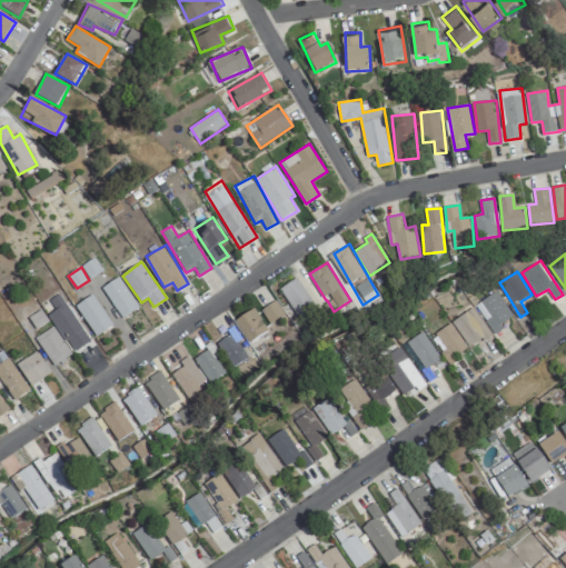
[(103,287),(123,318),(140,307),(120,276),(103,287)]
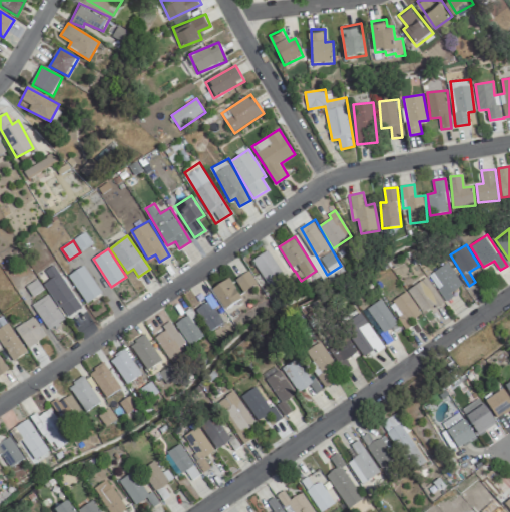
[(287,279),(269,250),(253,260),(271,289),(287,279)]
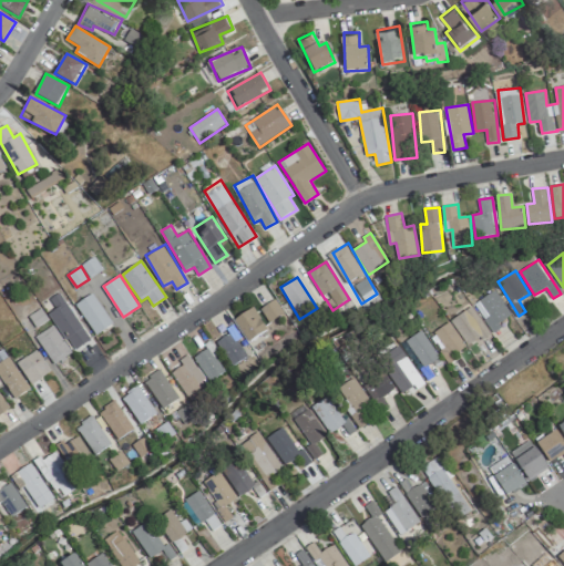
[(495,333),(503,328),(500,323),(512,315),(495,289),(475,304),(495,333)]
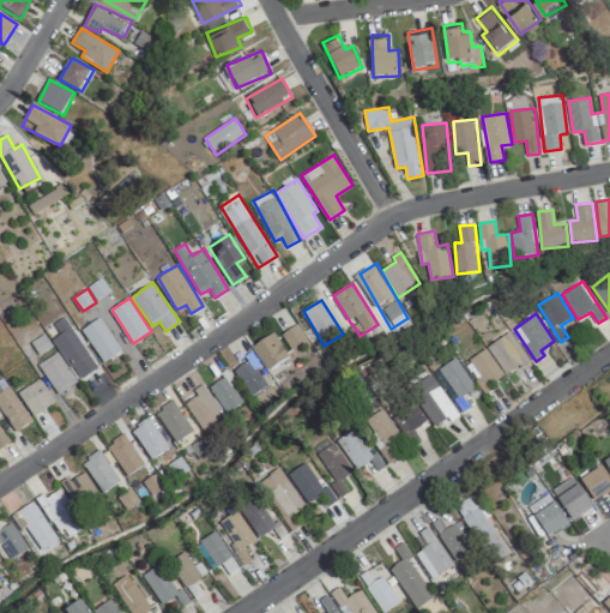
[(54,338),(80,379),(98,368),(66,317),(55,323),(61,334),(54,338)]
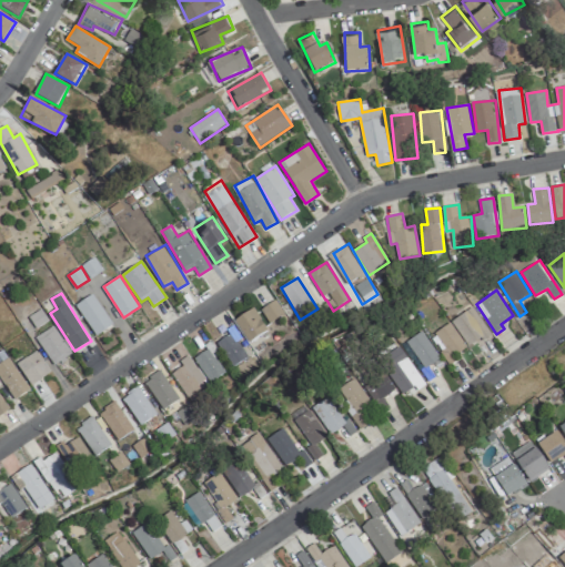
[(77,304),(97,335),(114,325),(93,293),(77,304)]
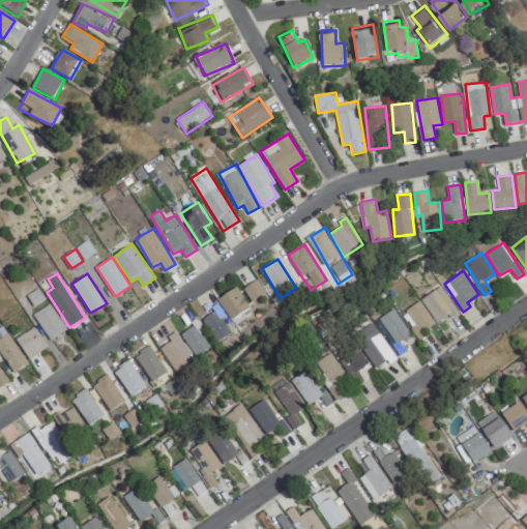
[(244,289),(253,301),(267,292),(258,280),(244,289)]
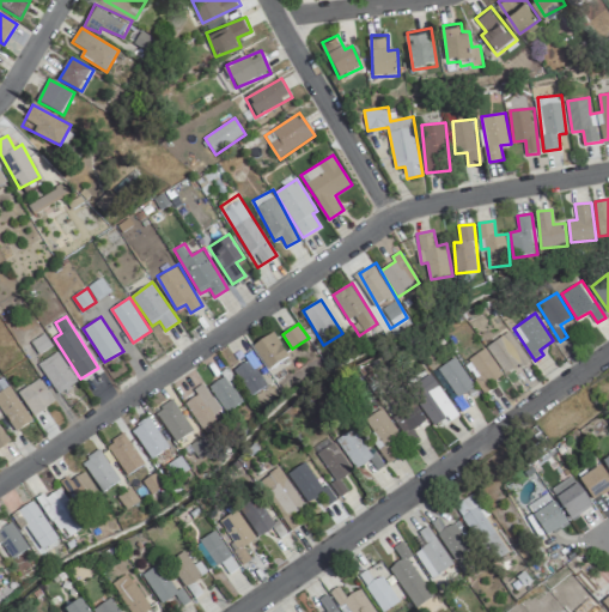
[(505,374),(529,361),(512,331),(488,344),(505,374)]
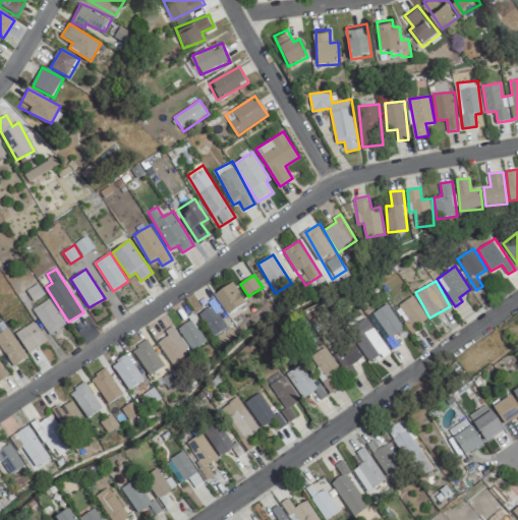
[(246,303),(234,282),(216,293),(228,313),(246,303)]
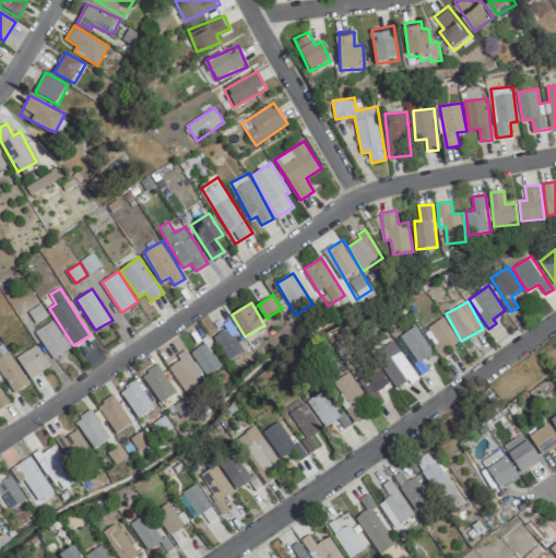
[(36,322),(48,316),(43,304),(30,310),(36,322)]
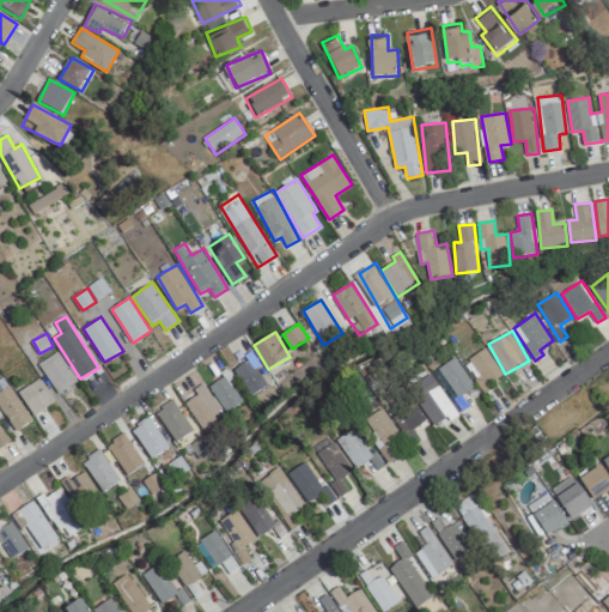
[(482,391),(505,379),(489,349),(467,361),(482,391)]
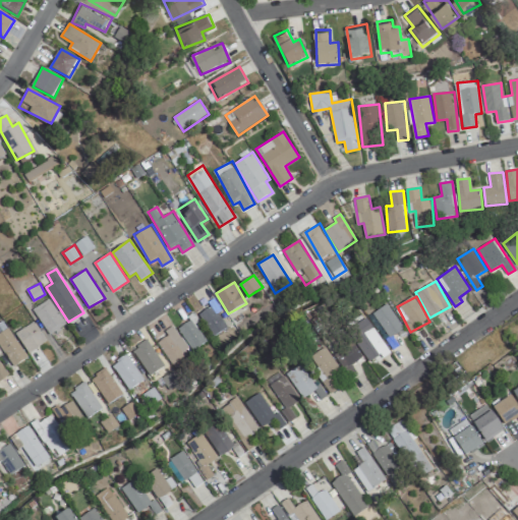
[(49,335),(66,327),(52,298),(35,306),(49,335)]
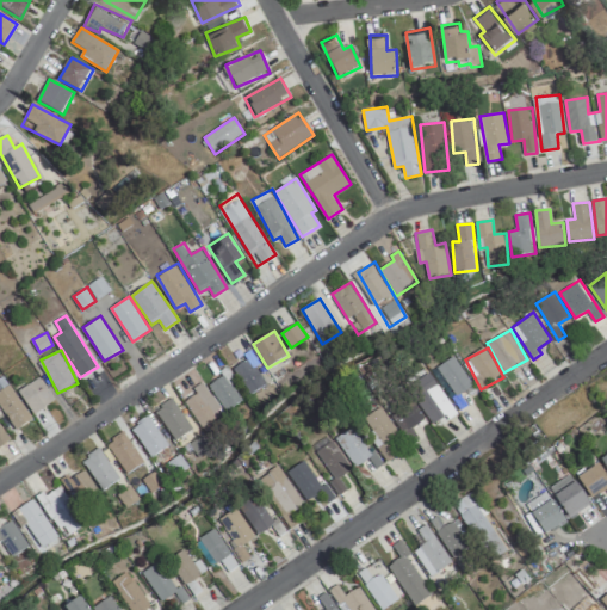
[(251,394),(267,383),(256,367),(261,363),(254,352),(233,367),(251,394)]
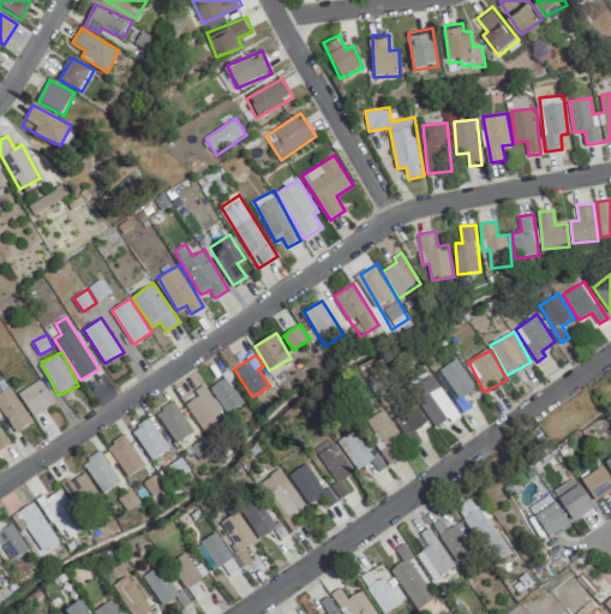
[(460,399),(477,387),(457,358),(441,369),(460,399)]
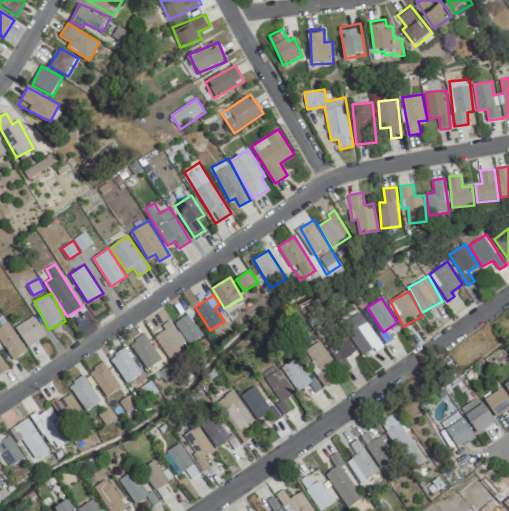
[(189,344),(204,336),(195,320),(198,318),(193,310),(175,320),(189,344)]
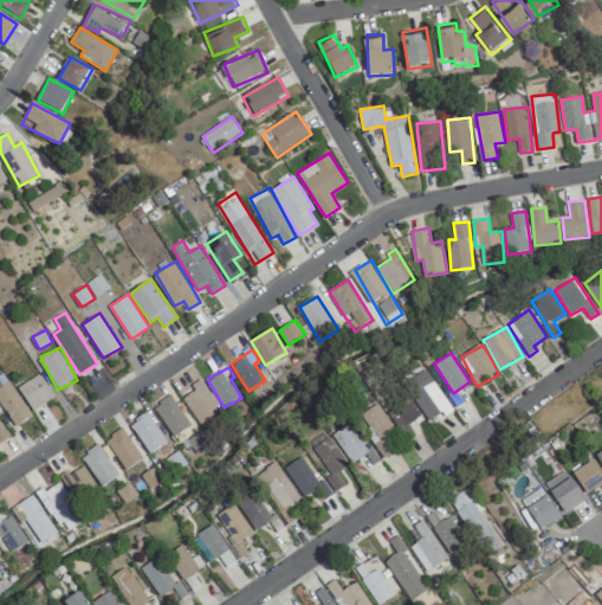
[(453,407),(427,368),(413,379),(418,386),(410,391),(432,422),(453,407)]
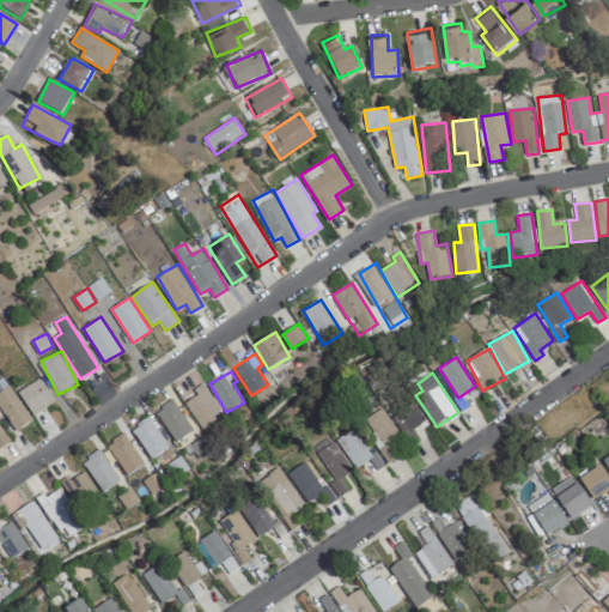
[(34,416),(56,401),(41,377),(19,392),(34,416)]
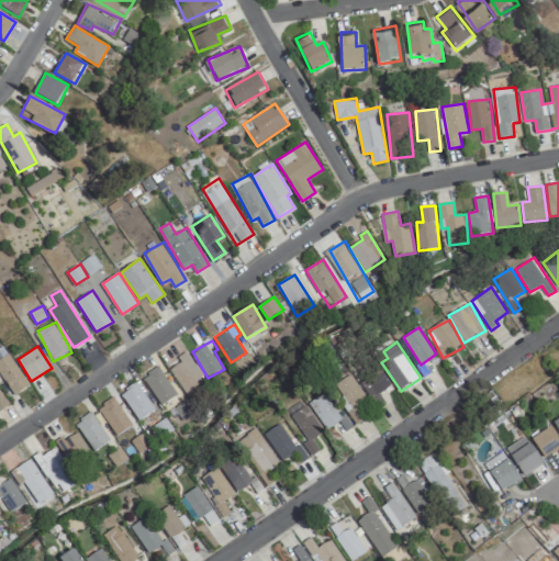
[(178,357),(181,362),(171,369),(186,392),(207,379),(189,350),(178,357)]
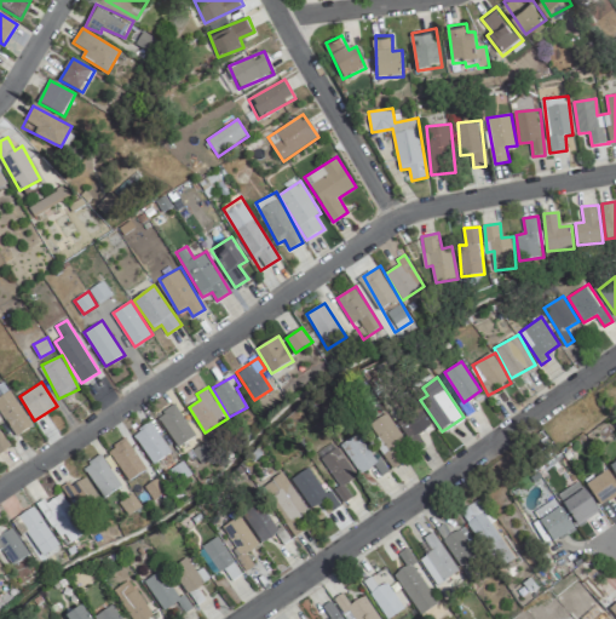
[(35,424),(11,391),(0,397),(0,412),(17,436),(35,424)]
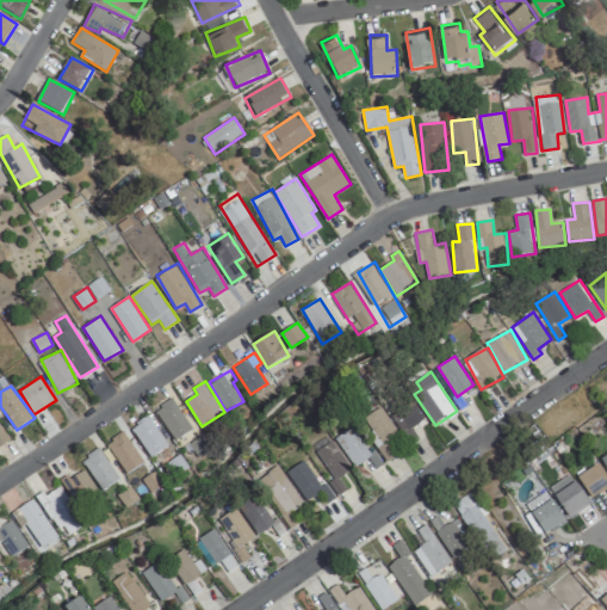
[(426,419),(412,393),(389,405),(409,444),(421,438),(414,426),(426,419)]
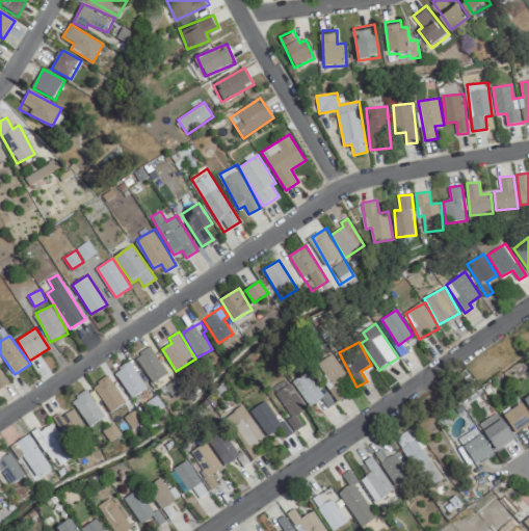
[(136,357),(154,383),(169,373),(151,346),(136,357)]
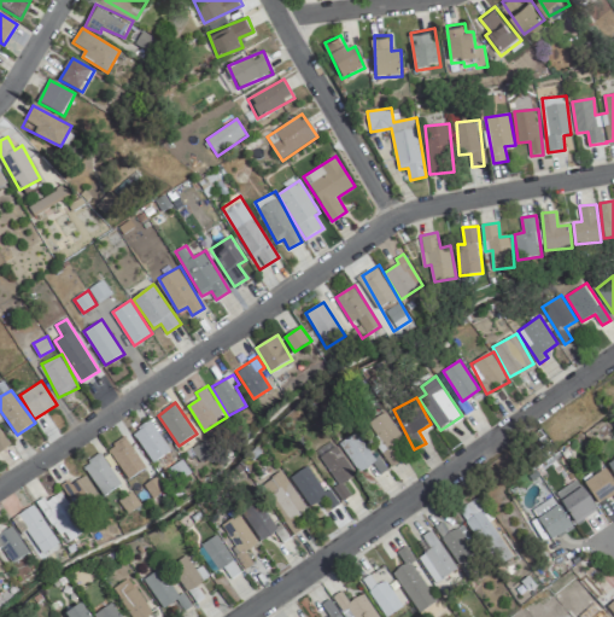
[(401,461),(393,448),(405,441),(389,411),(368,423),(392,466),(401,461)]
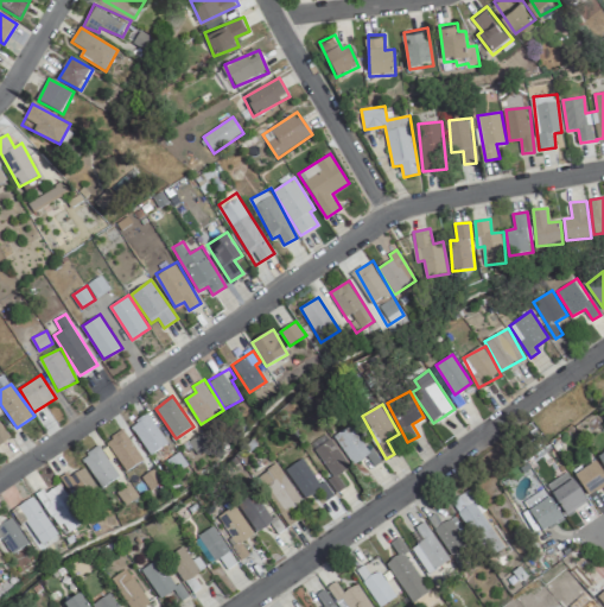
[(169,446),(151,413),(132,424),(150,455),(169,446)]
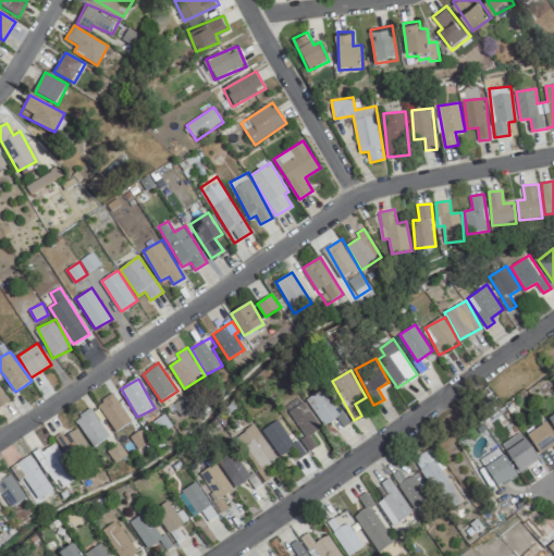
[(307,399),(324,427),(337,418),(344,427),(351,422),(342,409),(339,411),(323,388),(307,399)]
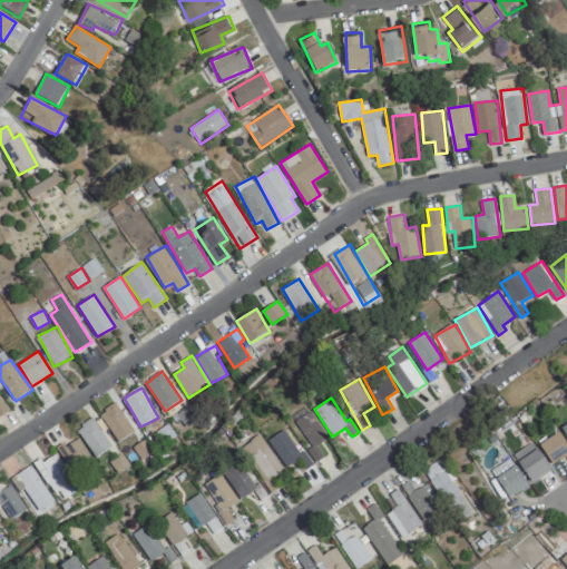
[(118,442),(135,432),(118,402),(100,412),(118,442)]
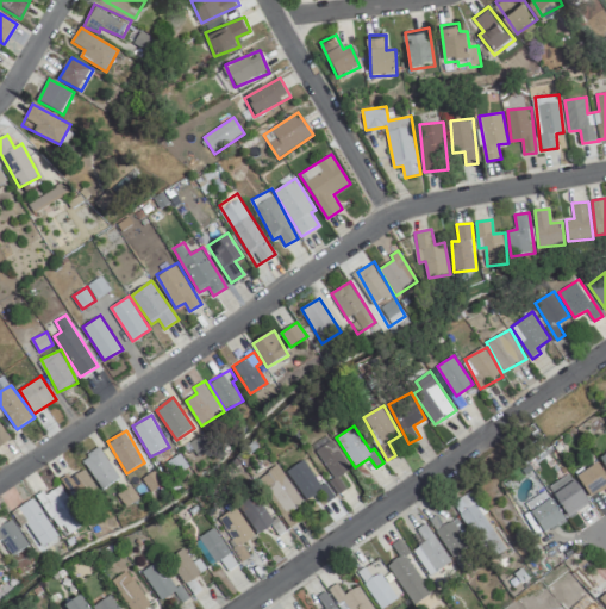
[(339,495),(348,489),(339,477),(353,467),(329,434),(312,445),(336,477),(330,480),(339,495)]
